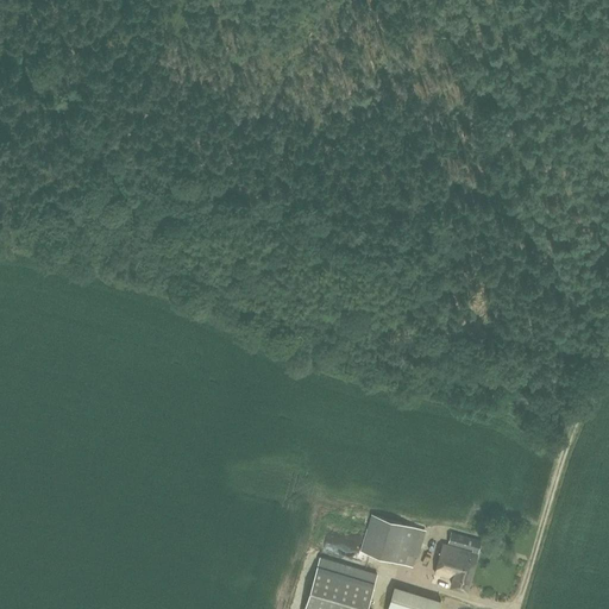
[(508,438),(520,446),(525,438),(513,429),(508,438)]
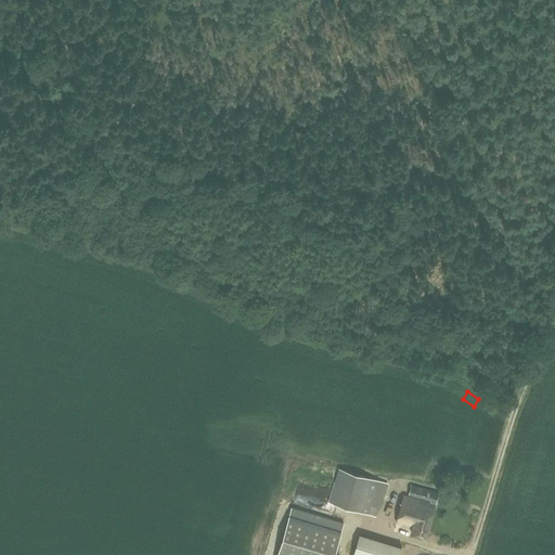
[(330,502),(370,513),(376,515),(378,507),(386,481),(339,468),(330,502)]
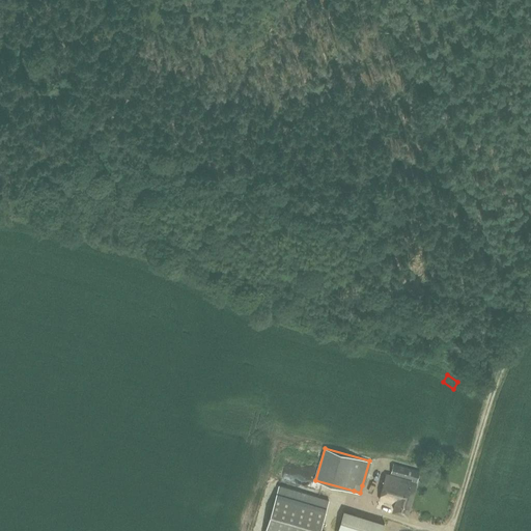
[(391,473),(387,472),(380,499),(396,504),(394,510),(408,513),(419,471),(393,464),(391,473)]
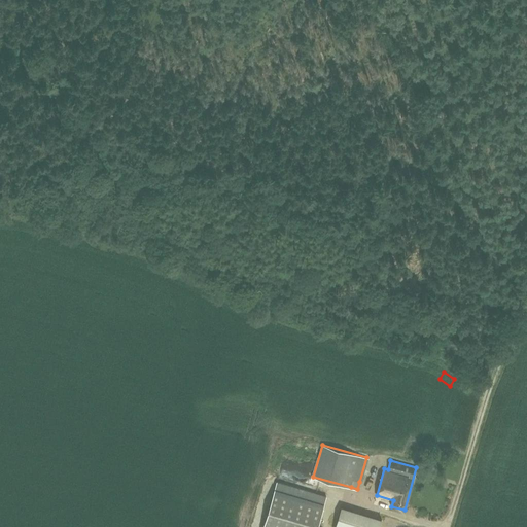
[(318,526),(326,495),(278,482),(266,526),(318,526)]
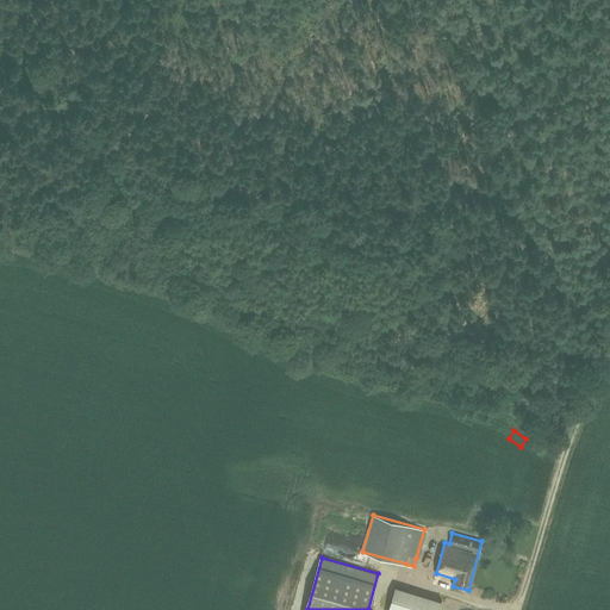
[(387,609),(437,609),(441,592),(393,583),(387,609)]
